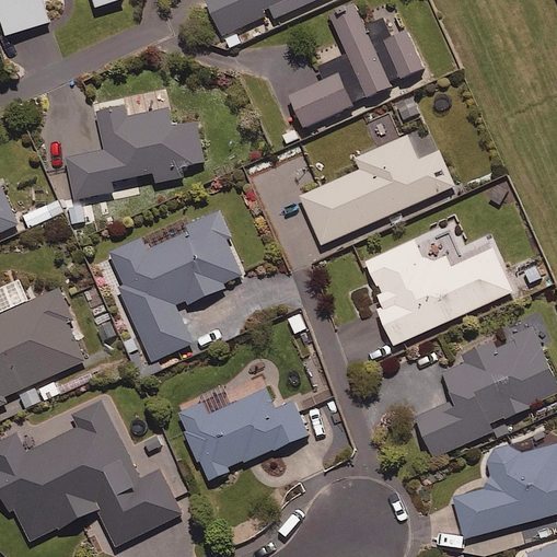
[(0,21),(4,36),(48,22),(41,0),(92,0),(95,8),(118,0),(0,0),(0,21)]
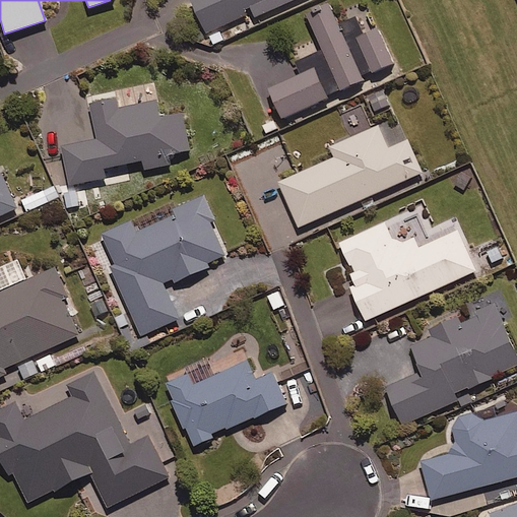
[(189,0),(204,31),(252,10),(254,16),(289,0),(189,0)]
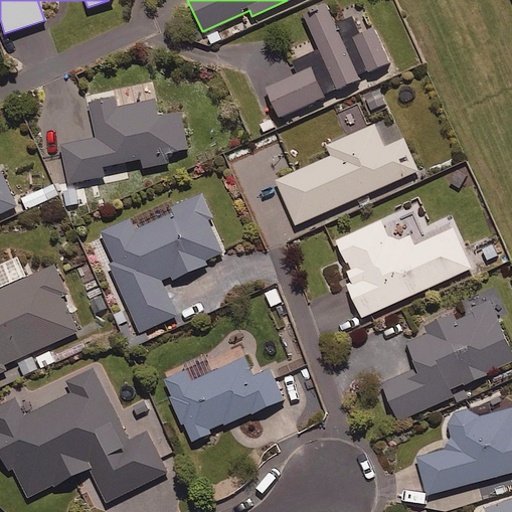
[(359,81),(357,75),(388,62),(372,26),(361,31),(354,14),(334,23),(325,4),(303,14),(318,49),(293,61),(298,73),(266,88),(278,117),(359,81)]
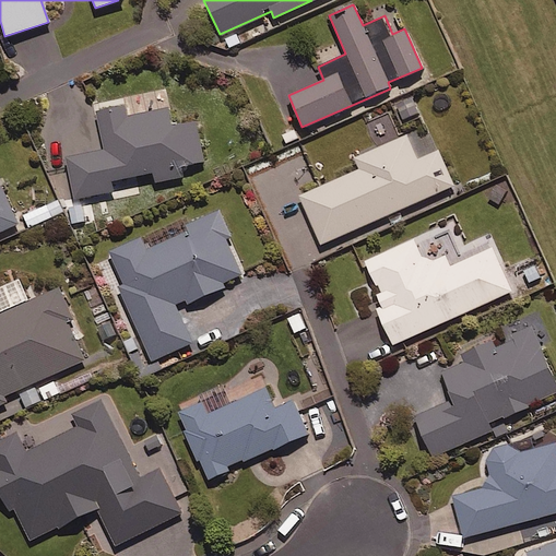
[(103,148),(64,155),(73,199),(113,191),(110,181),(153,173),(154,181),(182,176),(180,167),(203,162),(196,121),(170,127),(167,107),(127,115),(126,108),(95,114),(103,148)]
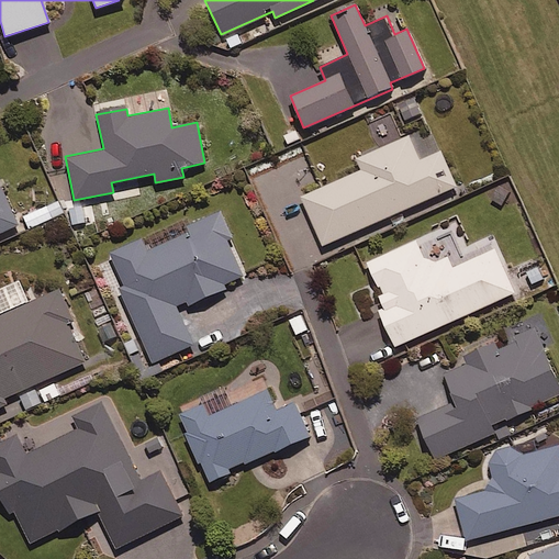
[(418,159),(407,135),(356,158),(360,169),(300,197),(322,245),(455,186),(439,151),(418,159)]
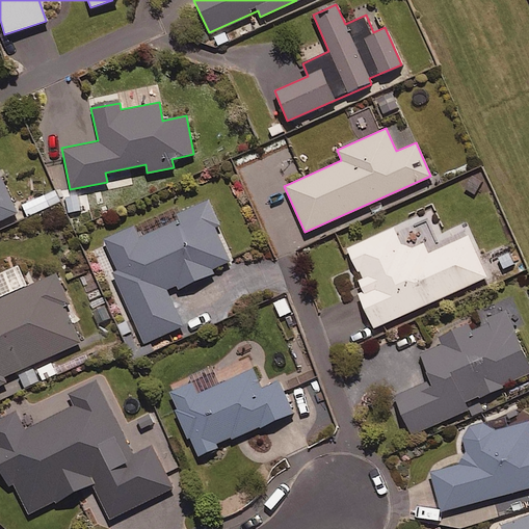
[(0,220),(17,213),(0,176),(0,220)]
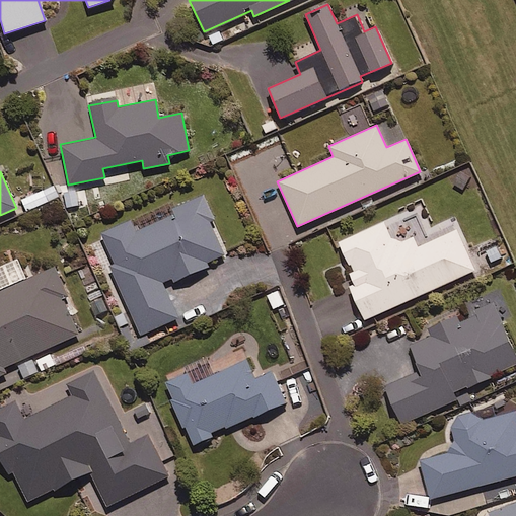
[(58,195),(52,183),(20,199),(25,210),(58,195)]
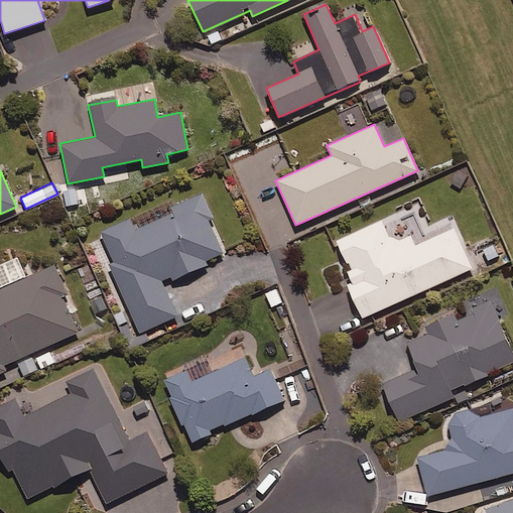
[(212,220),(200,196),(132,227),(128,218),(99,232),(114,263),(109,265),(140,333),(176,315),(162,285),(224,256),(208,222),(212,220)]
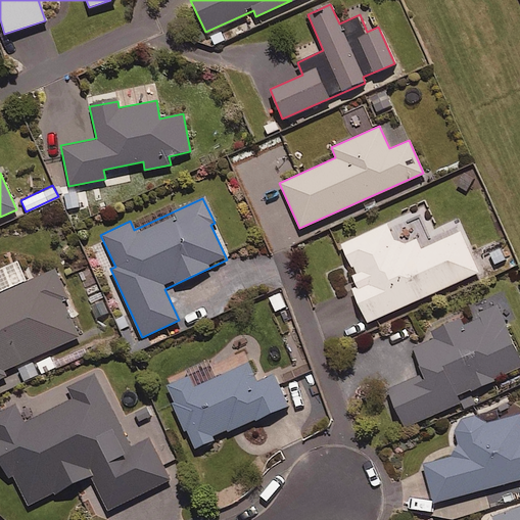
[(352,272),(348,274),(355,286),(350,287),(367,322),(477,272),(453,218),(430,228),(420,206),(339,242),(352,272)]
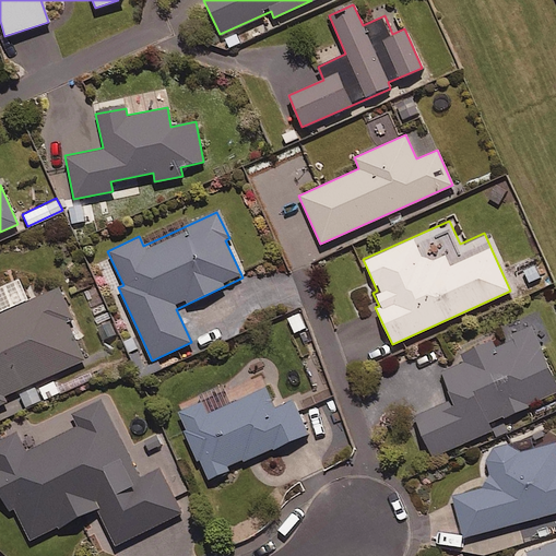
[(24,302),(14,280),(0,285),(0,403),(4,402),(1,395),(83,359),(66,320),(70,319),(56,288),(24,302)]
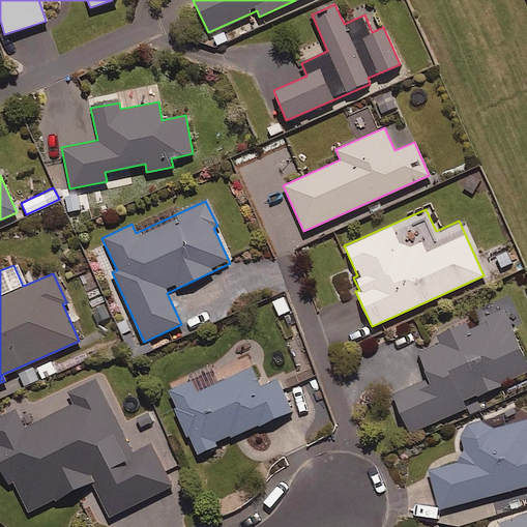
[(517,319),(505,292),(487,300),(493,315),(467,327),(466,324),(415,347),(429,378),(391,396),(408,433),(466,407),(463,401),(526,372),(526,364),(507,323),(517,319)]
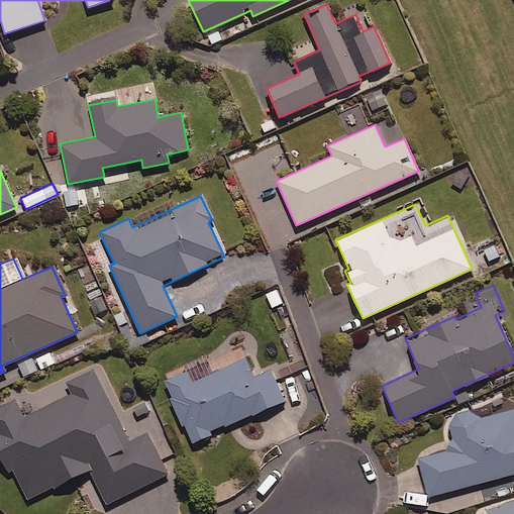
[(212,435),(211,431),(283,402),(270,370),(251,377),(245,360),(168,391),(189,444),(212,435)]
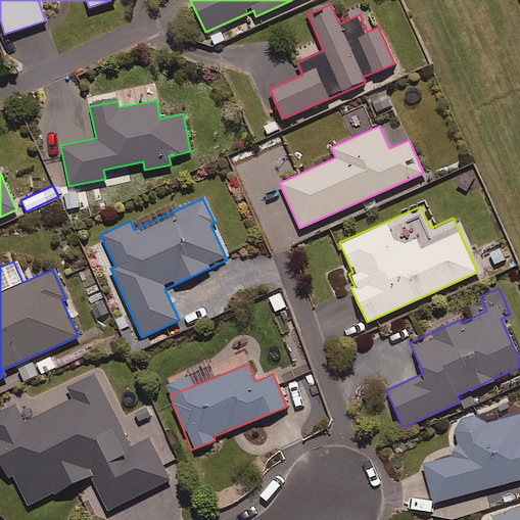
[(128,447),(94,374),(67,386),(74,398),(22,422),(14,405),(0,411),(0,464),(6,477),(12,474),(28,506),(91,475),(107,509),(169,480),(148,437),(128,447)]
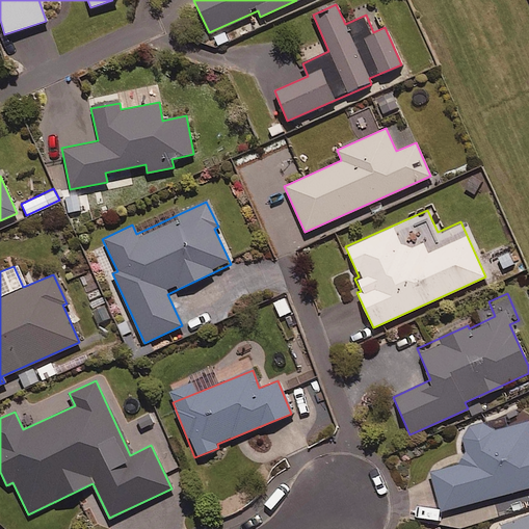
[(528,429),(527,421),(488,431),(486,423),(459,430),(468,461),(428,472),(439,511),(528,486),(528,429)]
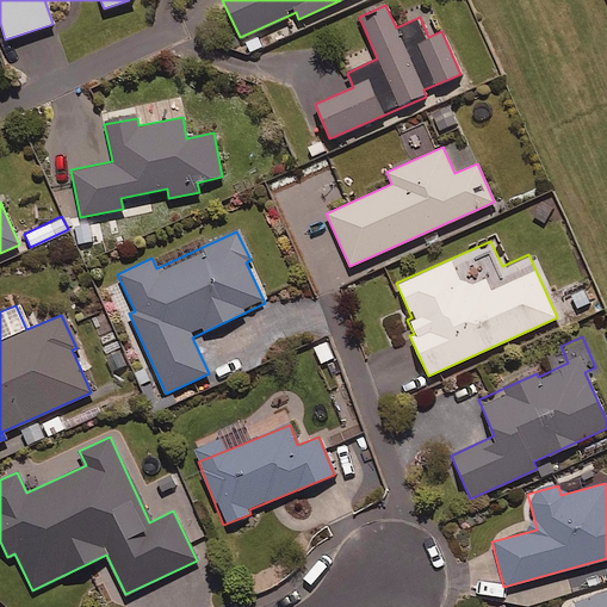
[(606,606),(606,593),(570,606),(606,606)]
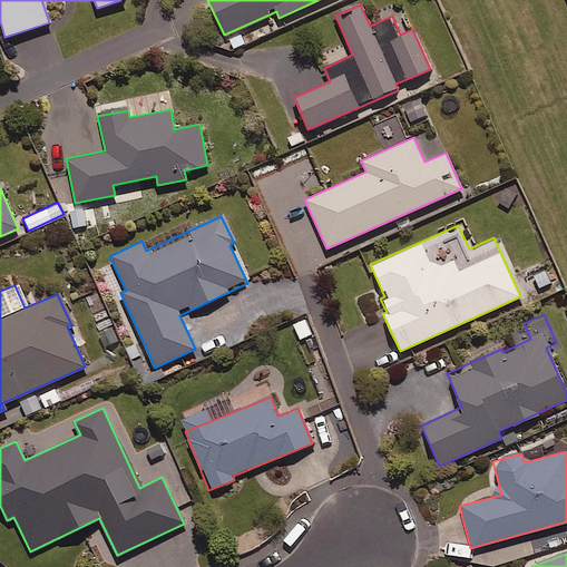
All buildings are outlined.
